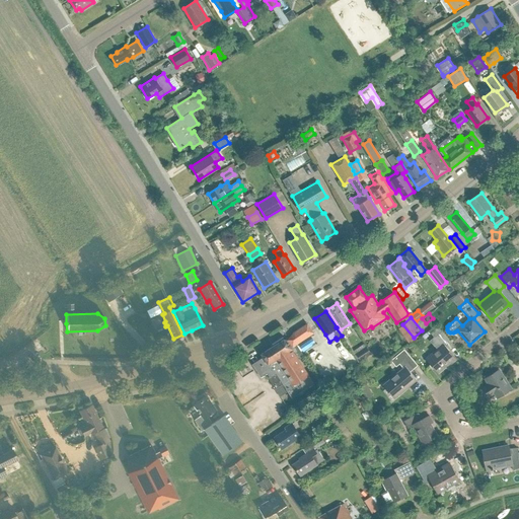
[(280,396),(288,391),(292,397),(313,383),(308,374),(307,375),(294,355),(297,353),(301,358),(304,356),(296,344),(303,339),(313,332),(307,323),(294,331),(287,340),(283,339),(273,346),(272,345),(269,344),(268,347),(269,348),(261,353),(263,357),(252,364),(262,377),(267,373),(270,377),(268,378),(275,388),(280,396)]
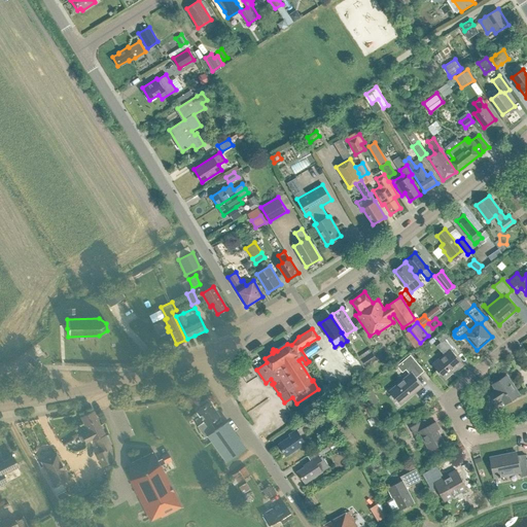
[(445,378),(461,363),(453,353),(458,348),(448,336),(441,342),(448,351),(432,363),(445,378)]
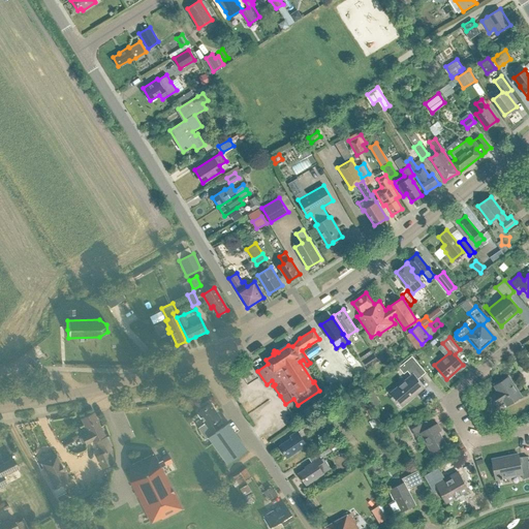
[(310,359),(321,350),(316,343),(305,351),(310,359)]
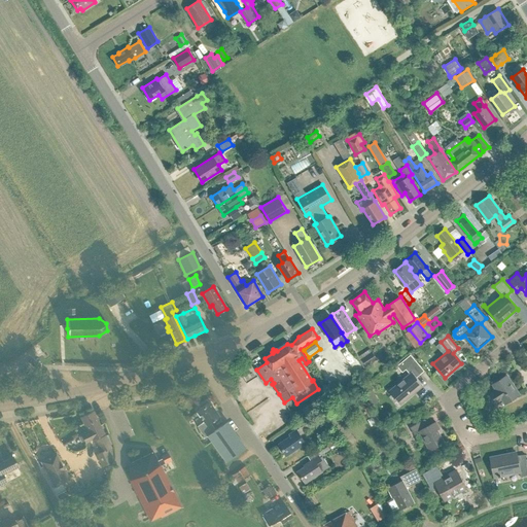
[(366,366),(377,359),(371,349),(359,355),(366,366)]
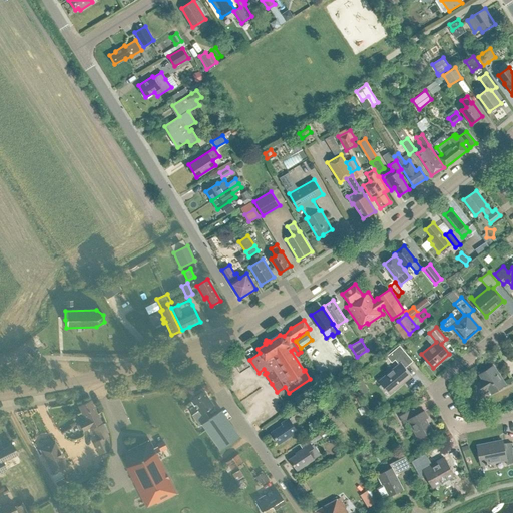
[(403,369),(409,364),(412,361),(400,347),(398,348),(390,355),(388,357),(391,362),(395,359),(399,364),(380,379),(391,392),(410,377),(403,369)]
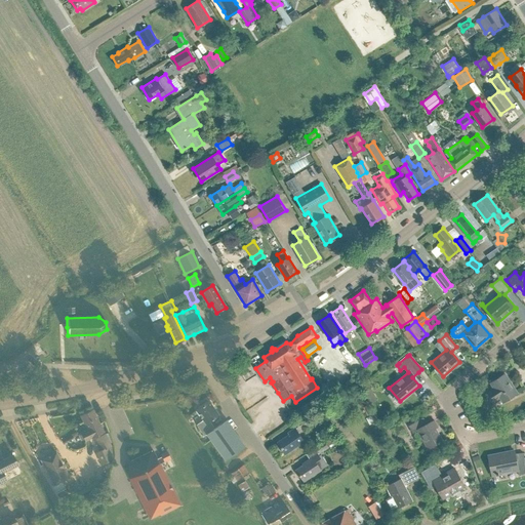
[(503,374),(491,382),(495,389),(489,392),(494,400),(500,396),(503,401),(516,393),(503,374)]
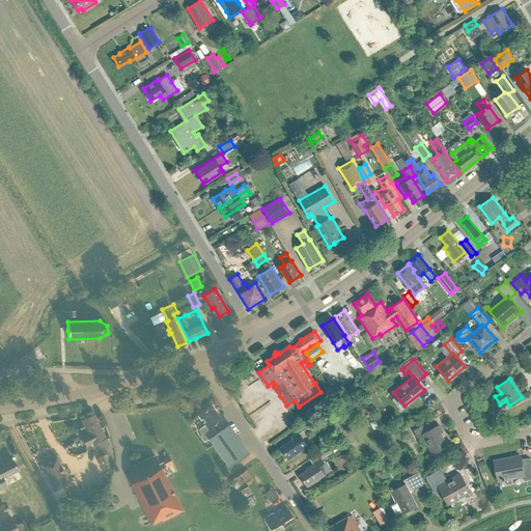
[(227,466),(247,451),(228,424),(217,432),(212,425),(220,419),(210,406),(197,414),(198,415),(197,416),(200,420),(201,419),(205,424),(198,429),(205,441),(207,439),(227,466)]
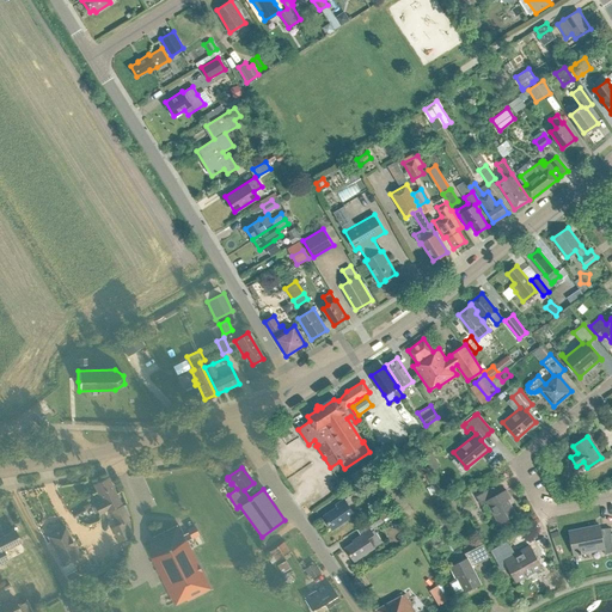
[(116,494),(108,477),(93,485),(101,501),(95,505),(99,514),(121,503),(116,494)]
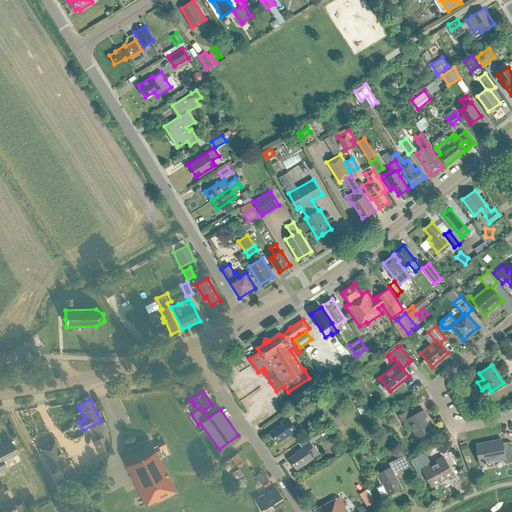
[(294,413),(304,407),(300,401),(290,407),(294,413)]
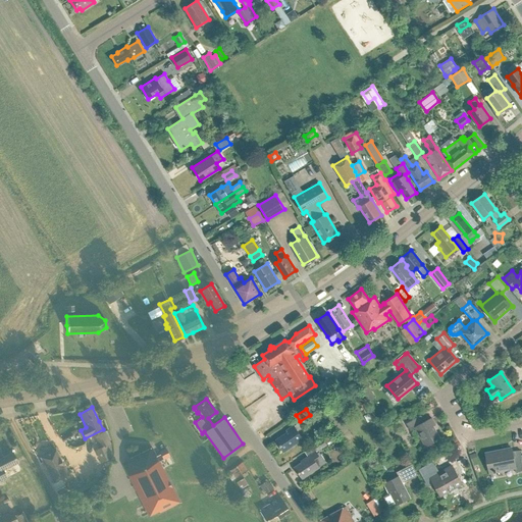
[(425,446),(439,437),(432,425),(435,424),(431,417),(424,422),(420,415),(406,423),(410,430),(415,427),(425,446)]
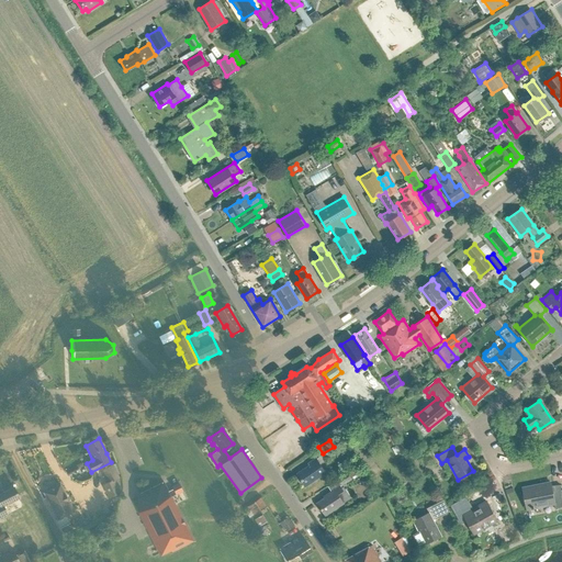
[(305,485),(325,472),(316,458),(308,463),(310,464),(296,473),(305,485)]
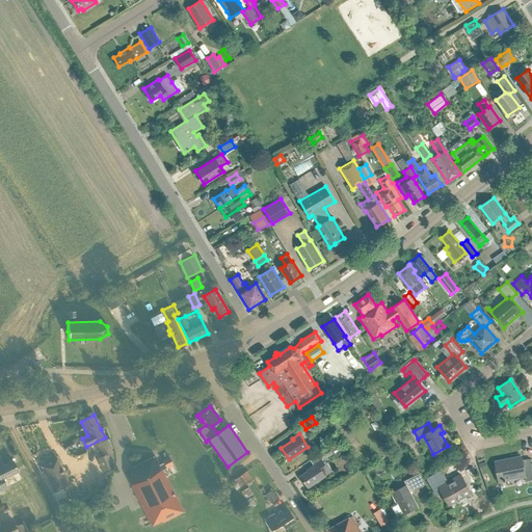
[(112,451),(106,440),(97,445),(102,456),(97,458),(103,471),(113,466),(107,454),(112,451)]
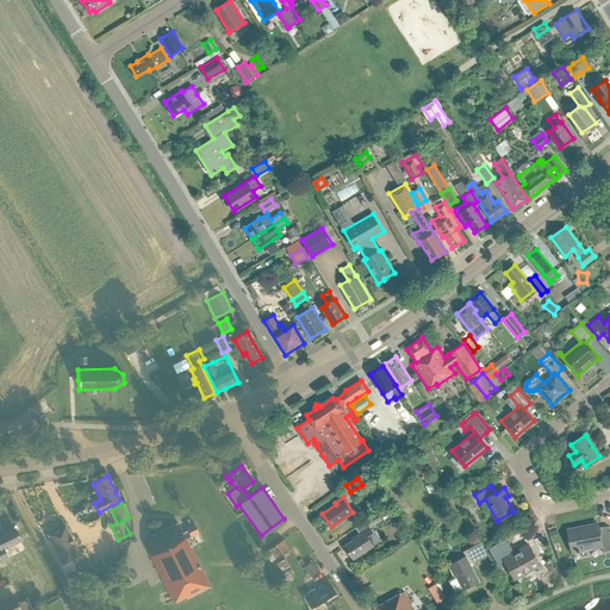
[(371,527),(380,520),(377,512),(366,520),(371,527)]
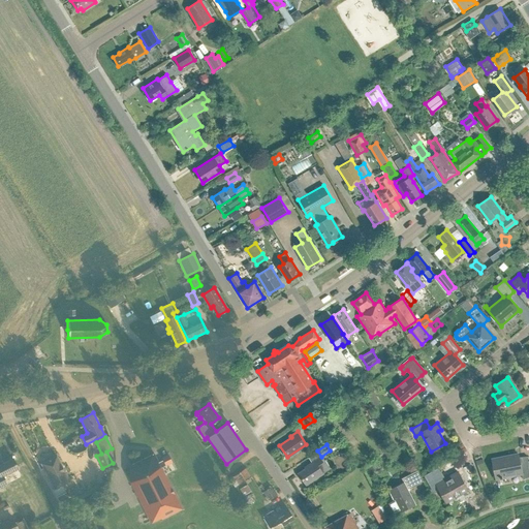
[(160,467),(172,462),(167,455),(161,458),(162,460),(158,462),(153,454),(131,465),(132,468),(125,472),(150,522),(160,517),(161,519),(181,508),(160,467)]
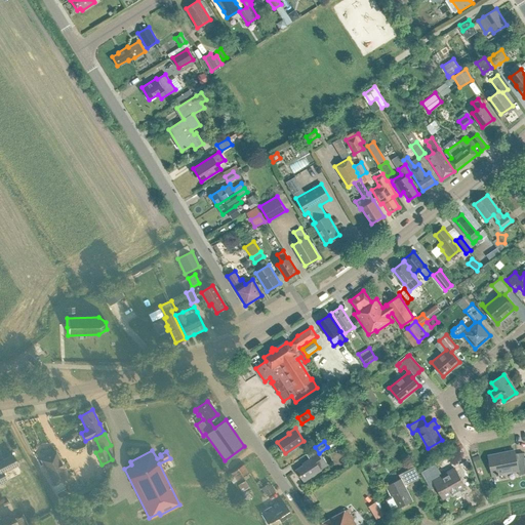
[(518,475),(524,473),(524,470),(523,452),(515,453),(514,450),(488,455),(492,475),(517,470),(518,475)]
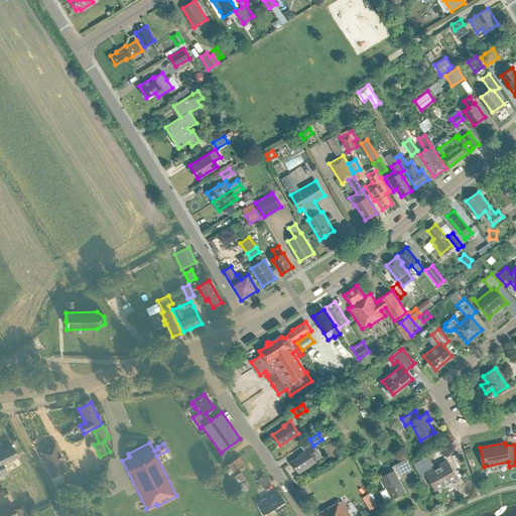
[(311,445),(306,448),(299,454),(300,455),(290,462),(298,473),(315,462),(323,457),(316,447),(314,449),(311,445)]
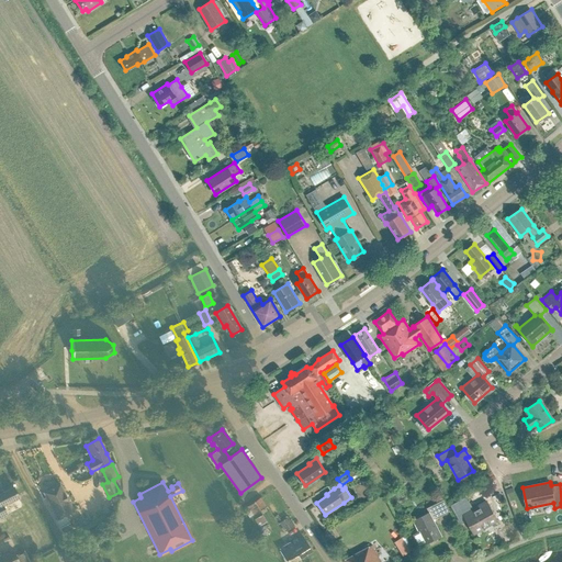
[(2,506),(19,497),(13,486),(0,493),(0,517),(7,515),(2,506)]
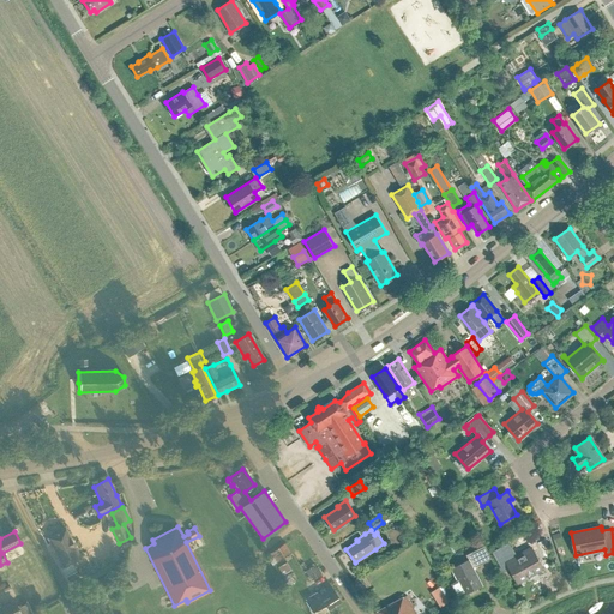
[(80,559),(67,533),(49,541),(62,567),(80,559)]
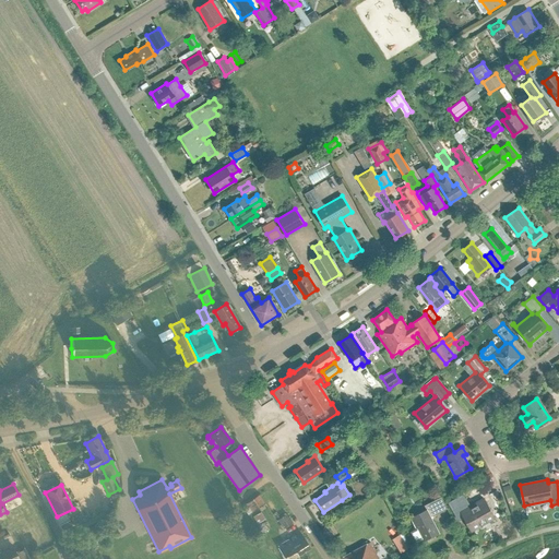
[(252,512),(264,503),(258,495),(246,503),(252,512)]
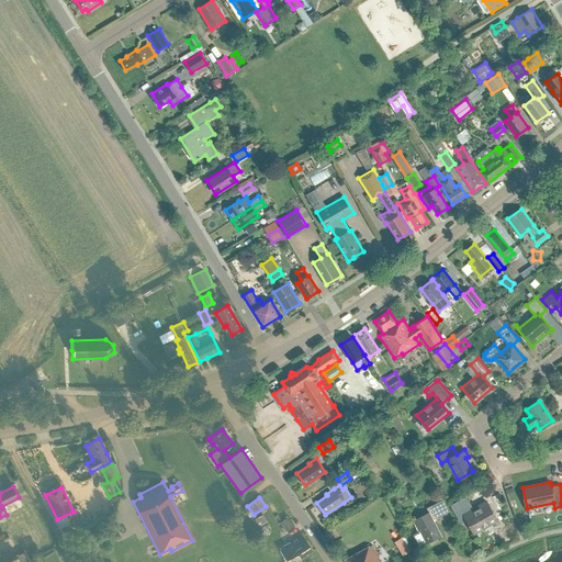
[(465,497),(451,505),(462,523),(467,520),(474,532),(497,520),(490,506),(486,501),(480,504),(472,508),(465,497)]
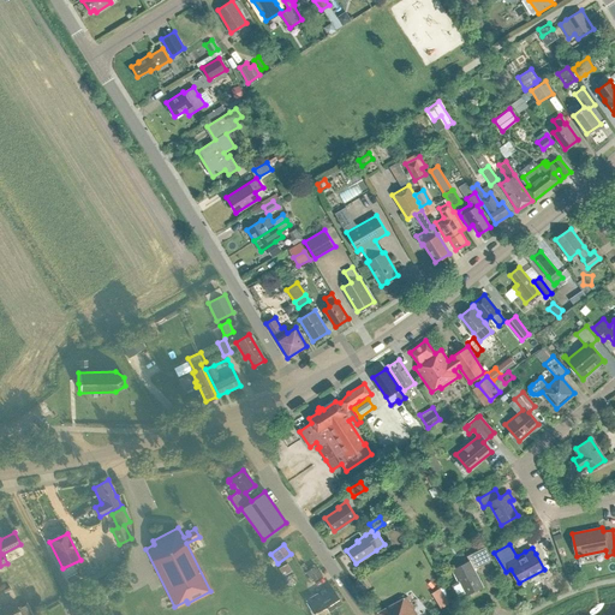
[(469,560),(452,569),(458,581),(452,584),(459,598),(466,595),(483,586),(473,568),(479,565),(473,553),(466,555),(469,560)]
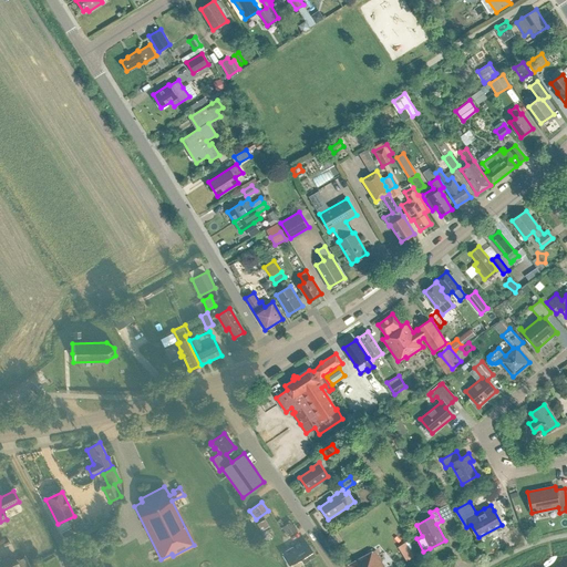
[(294,549),(302,564),(313,557),(305,542),(300,545),(298,543),(295,546),(296,547),(294,549)]
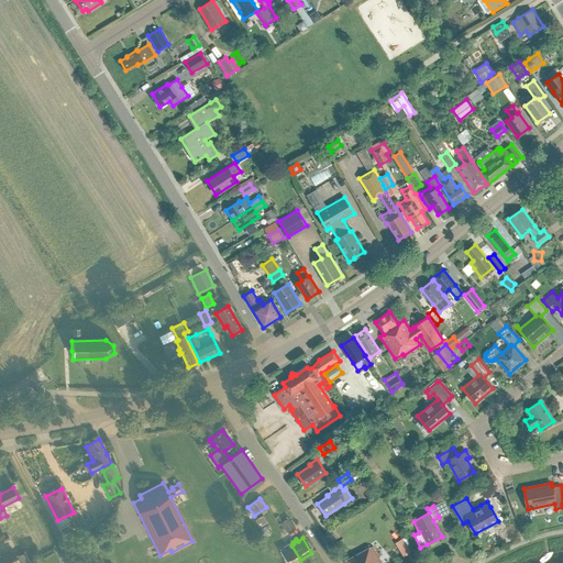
[(294,562),(300,560),(291,545),(290,543),(284,548),(285,549),(279,552),(283,556),(286,562),(294,562)]
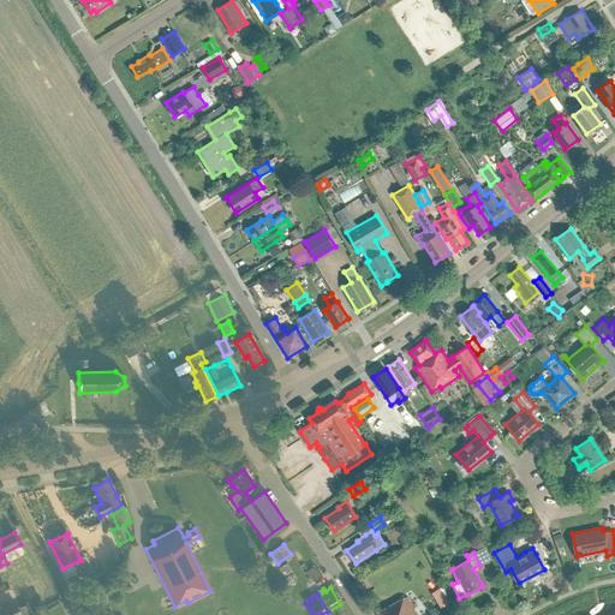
[(417,614),(406,596),(375,613),(376,614),(417,614)]
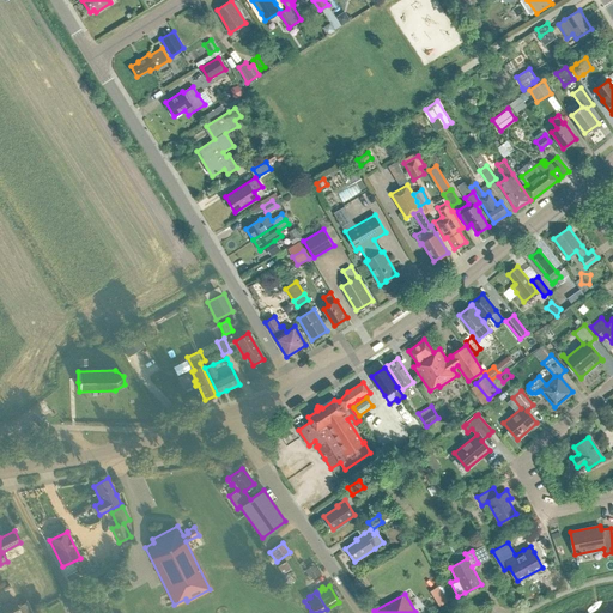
[(19,612),(17,606),(14,601),(0,607),(0,612),(19,612)]
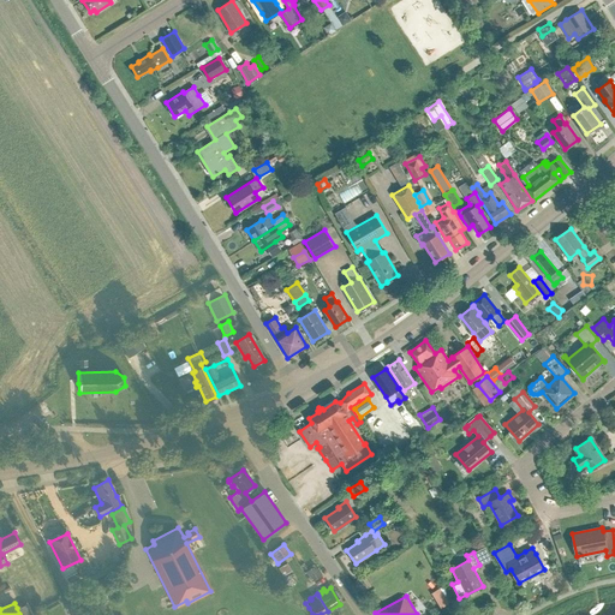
[(27,603),(17,608),(19,614),(31,614),(33,614),(27,603)]
